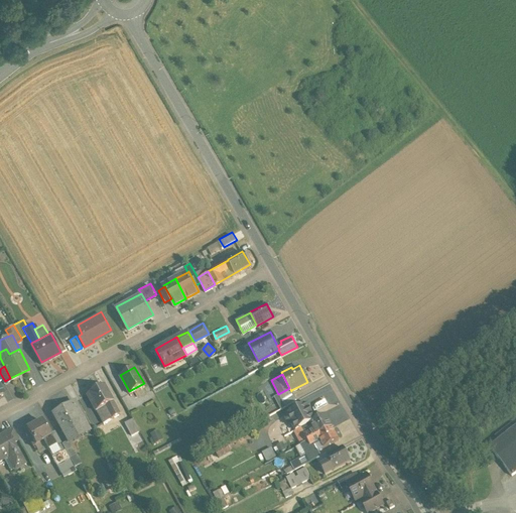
[(106,386),(100,390),(98,388),(88,393),(97,408),(106,403),(113,399),(106,386)]
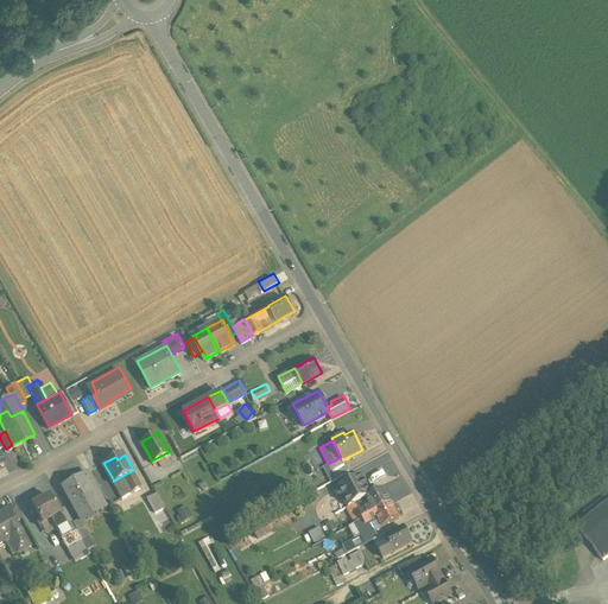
[(341,457),(328,464),(335,476),(348,469),(343,459),(343,461),(341,457)]
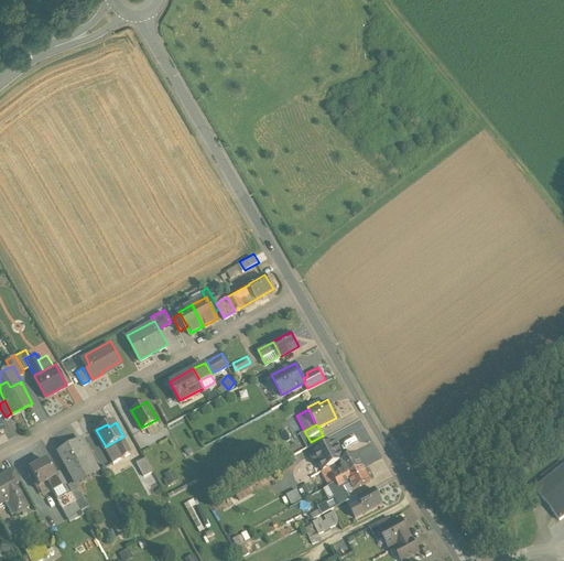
[(123,437),(116,441),(123,454),(131,451),(123,437)]
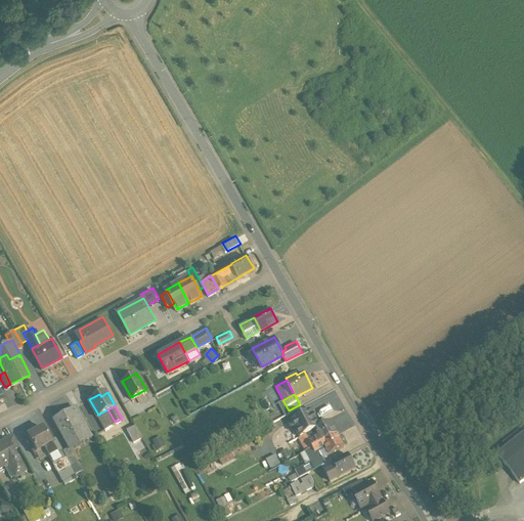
[(76,406),(53,419),(68,444),(89,432),(76,406)]
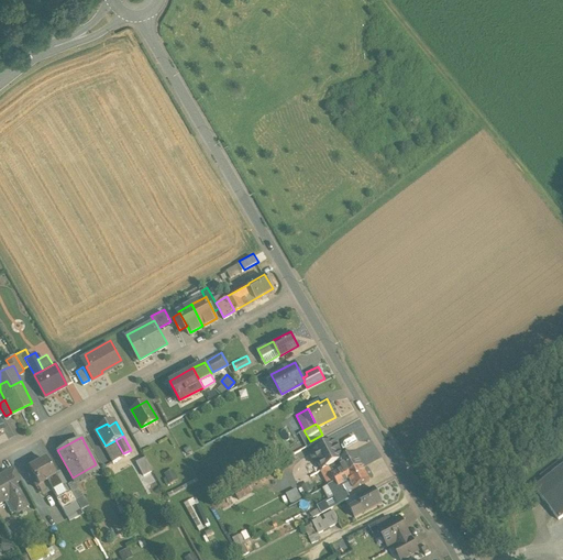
[(333,439),(323,445),(320,443),(312,448),(310,452),(315,459),(319,461),(322,467),(328,464),(338,459),(343,456),(341,453),(333,439)]
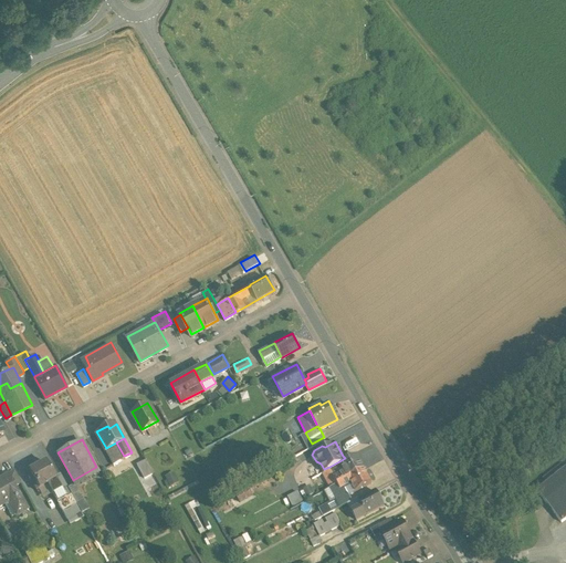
[(116,442),(106,448),(113,461),(124,456),(116,442)]
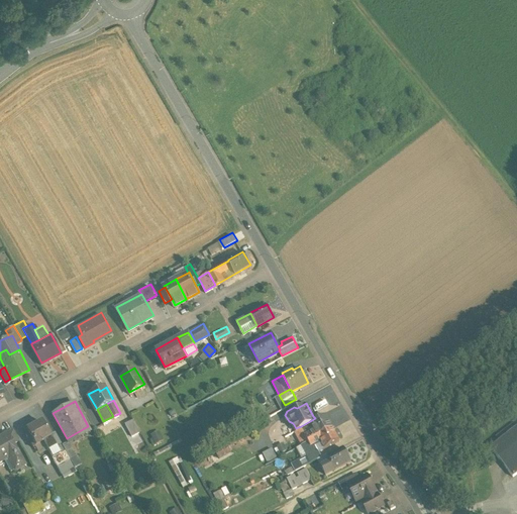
[(315,418),(310,421),(314,428),(305,433),(305,434),(307,439),(332,426),(325,413),(320,415),(315,418)]
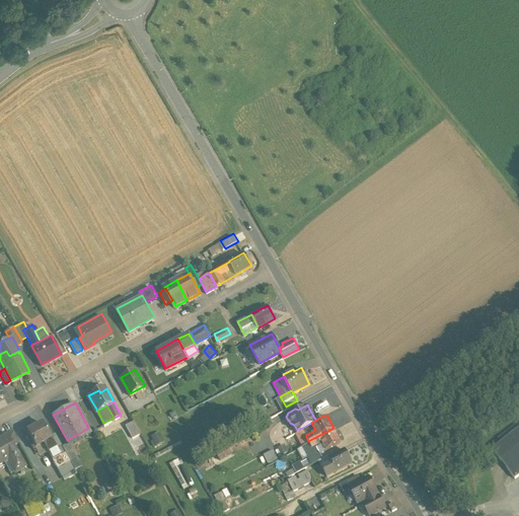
[(141,431),(134,419),(126,423),(133,436),(141,431)]
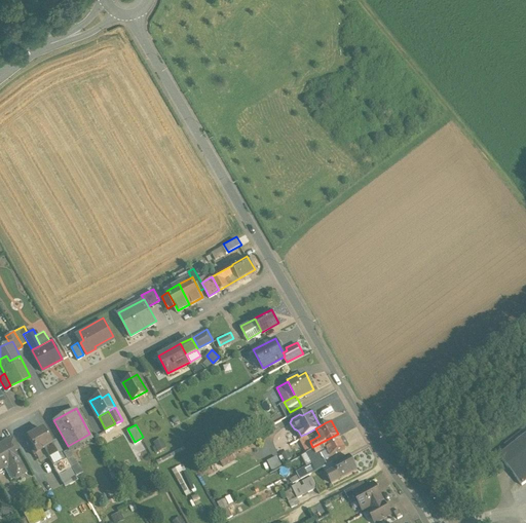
[(57,452),(42,426),(27,435),(31,441),(28,443),(34,453),(44,448),(49,457),(58,453),(57,452)]
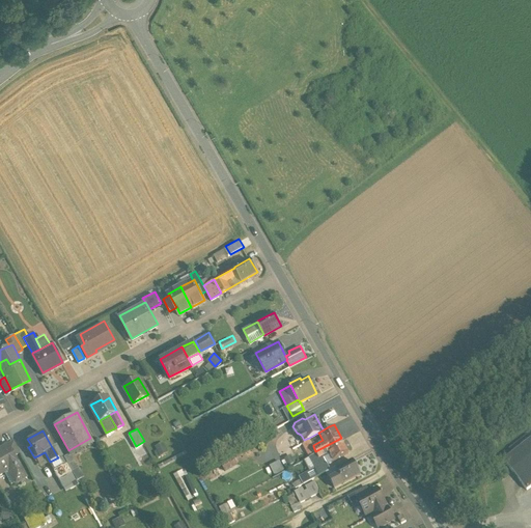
[(318,433),(309,438),(313,445),(323,440),(318,433)]
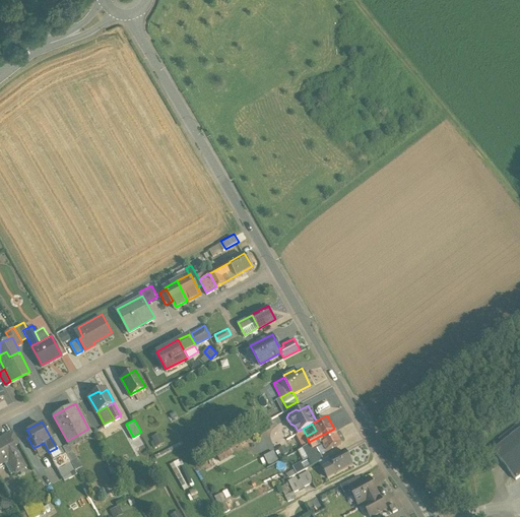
[(519,428),(493,450),(515,478),(519,474),(519,428)]
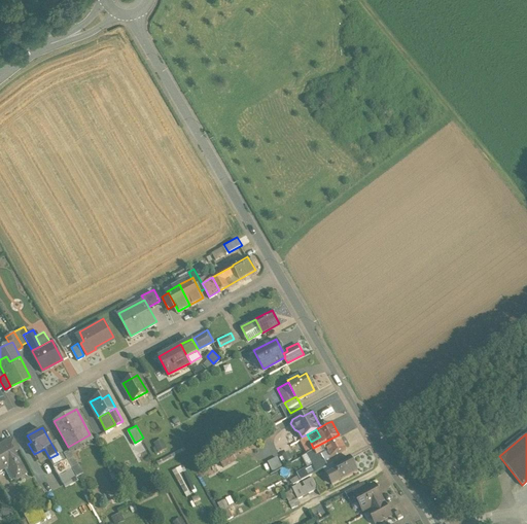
[(302,437),(300,438),(307,451),(313,448),(311,443),(311,442),(307,434),(302,437)]
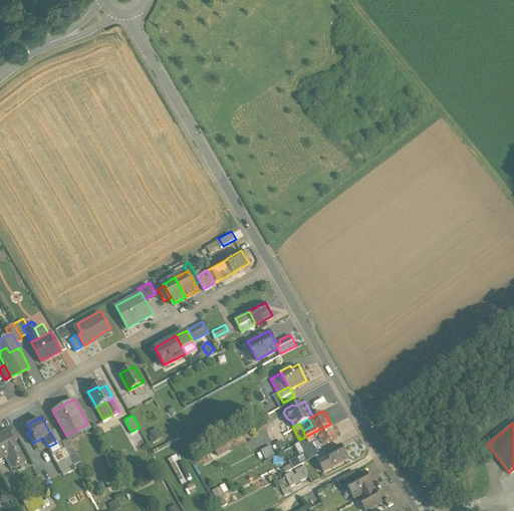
[(330,424),(305,437),(308,442),(309,442),(318,437),(322,444),(336,436),(330,424)]
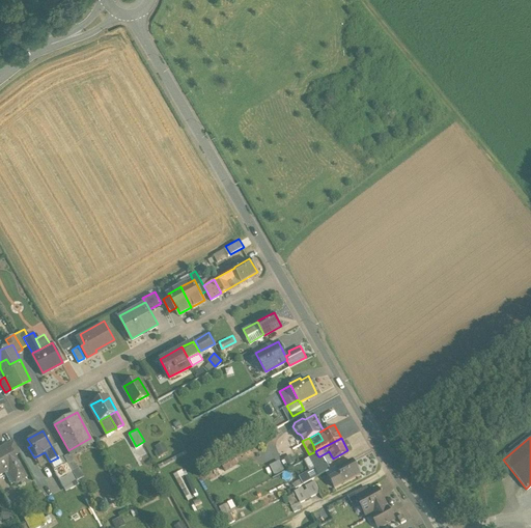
[(20,451),(14,440),(9,443),(15,453),(20,451)]
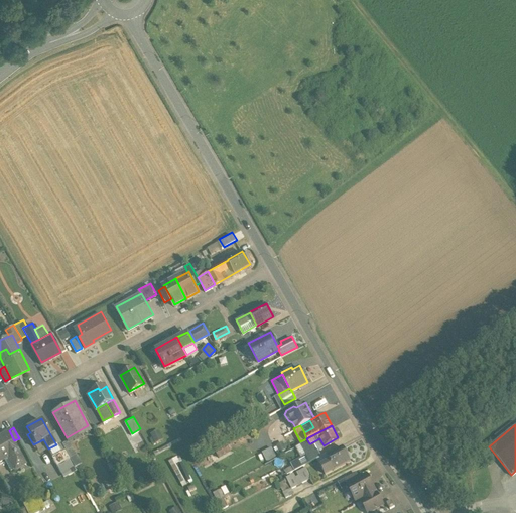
[(8,429),(0,433),(0,459),(8,455),(15,467),(25,462),(18,449),(19,449),(14,440),(9,430),(8,429)]
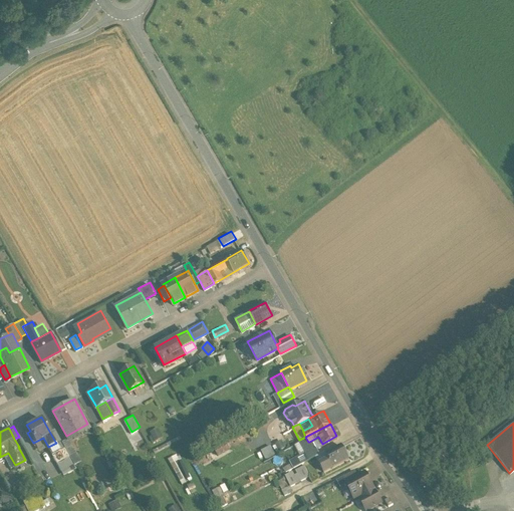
[(305,437),(299,440),(306,452),(313,449),(309,442),(308,442),(305,437)]
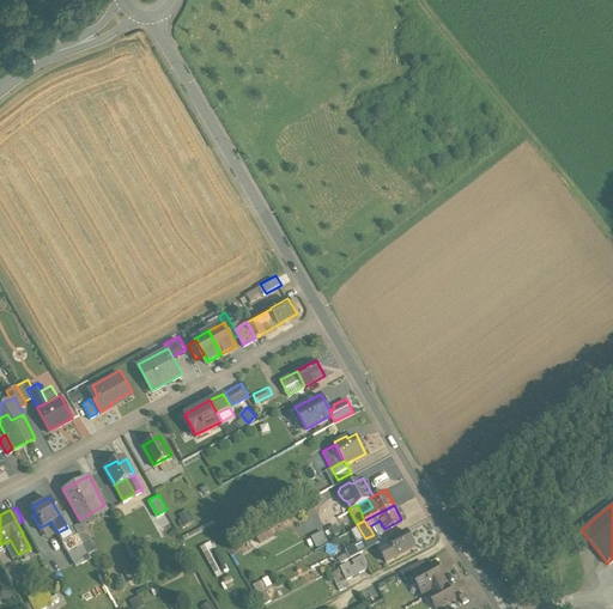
[(91,539),(82,522),(74,527),(83,542),(83,543),(90,540),(91,539)]
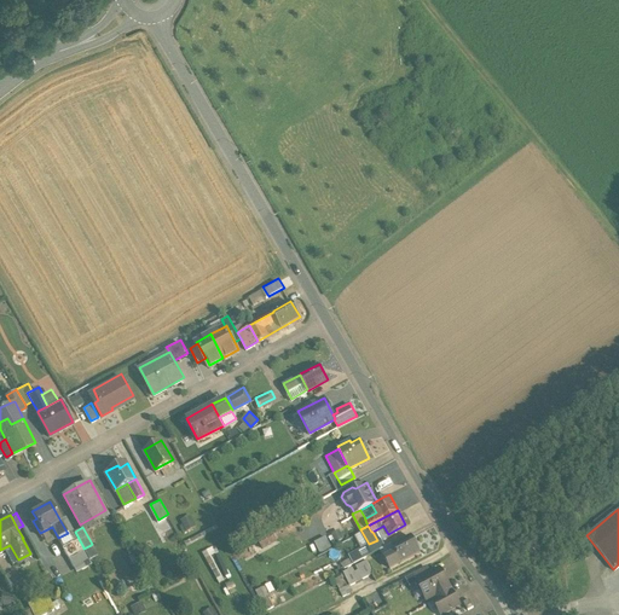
[(340,527),(328,532),(331,540),(343,535),(340,527)]
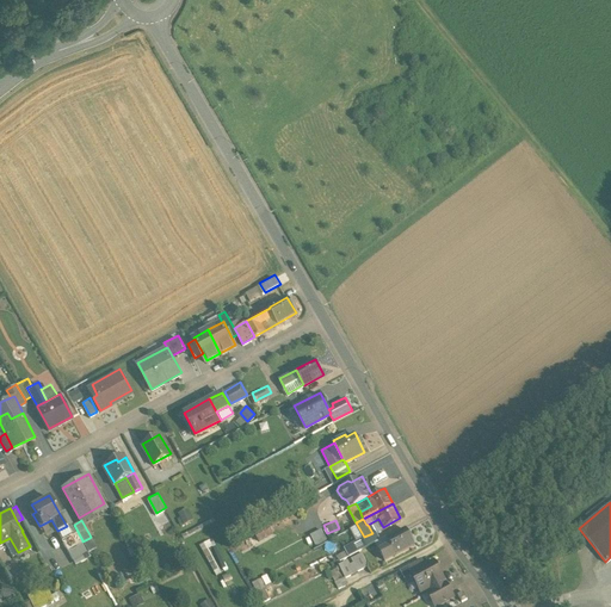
[(72,521),(66,525),(67,526),(57,531),(62,539),(76,531),(74,525),(72,521)]
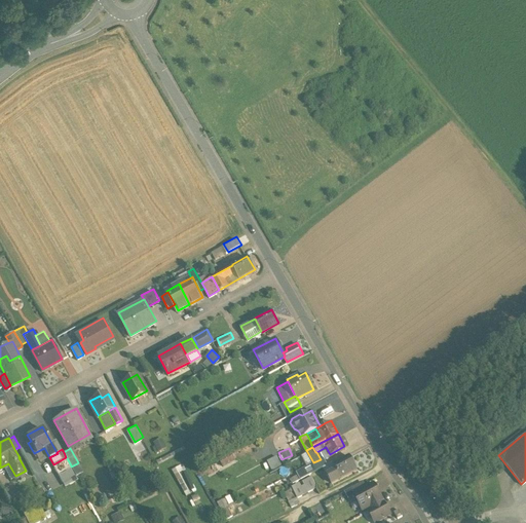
[(349,454),(333,463),(336,468),(327,473),(331,480),(340,476),(357,468),(349,454)]
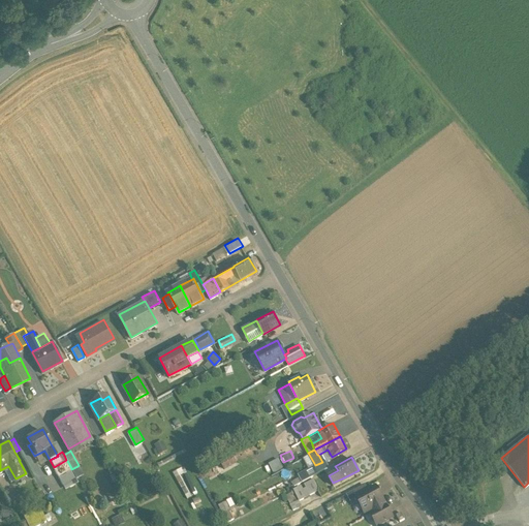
[(66,460),(54,467),(58,475),(71,468),(66,460)]
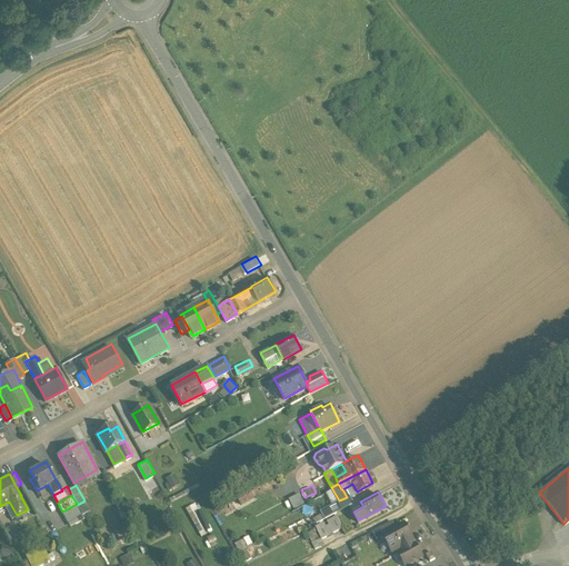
[(299,495),(290,499),(293,506),(302,502),(299,495)]
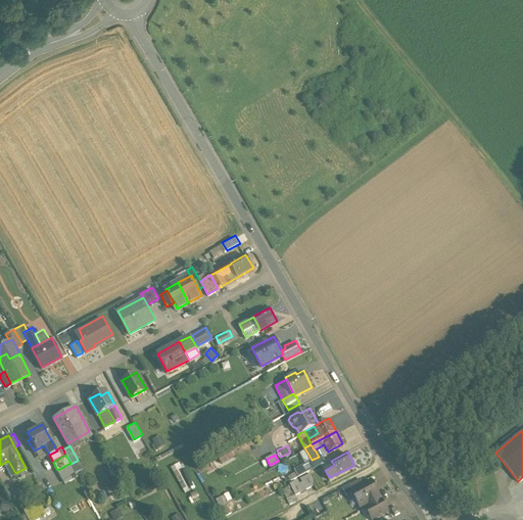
[(325,460),(322,455),(312,460),(311,459),(294,468),(297,475),(325,460)]
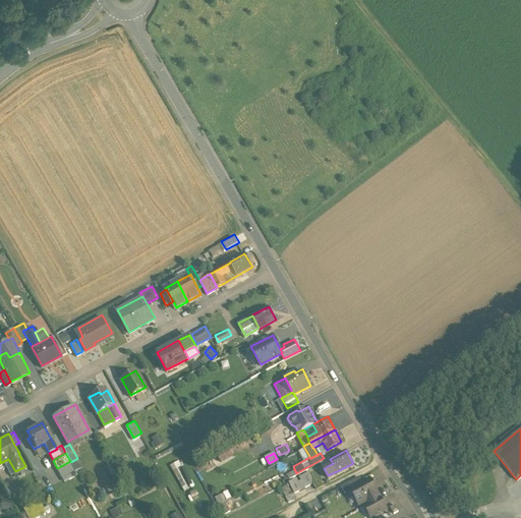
[(193,482),(179,457),(170,462),(183,487),(193,482)]
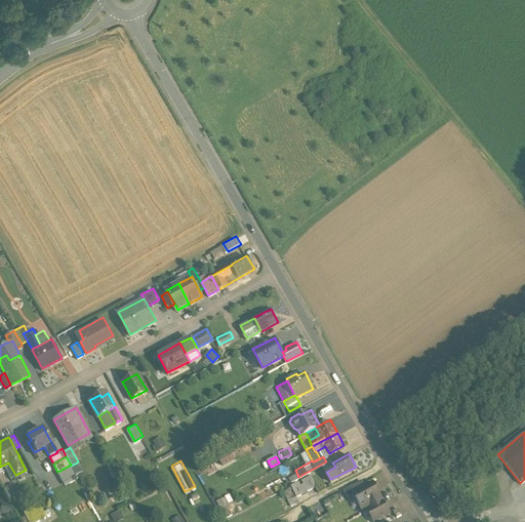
[(77,463),(71,466),(76,474),(82,470),(78,462),(77,463)]
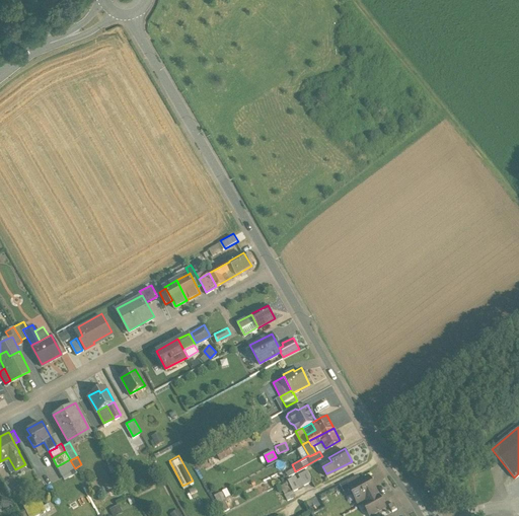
[(307,468),(288,478),(293,490),(312,480),(307,468)]
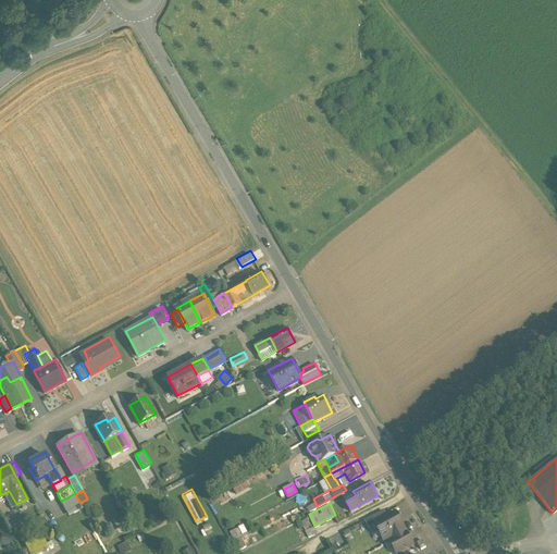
[(383,509),(371,515),(374,521),(386,516),(383,509)]
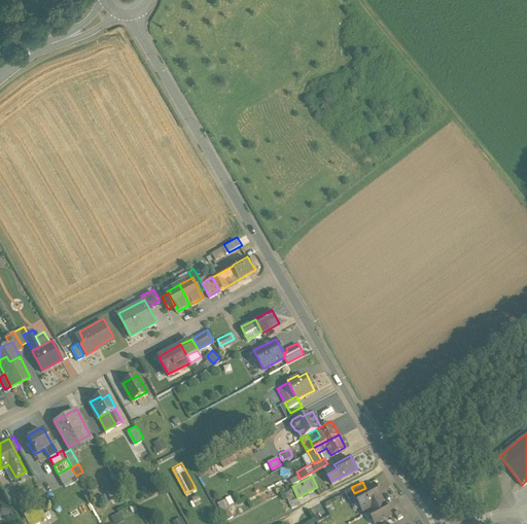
[(365,488),(354,493),(362,508),(371,503),(374,509),(370,511),(375,521),(390,513),(384,502),(382,503),(379,499),(382,498),(374,484),(365,488)]
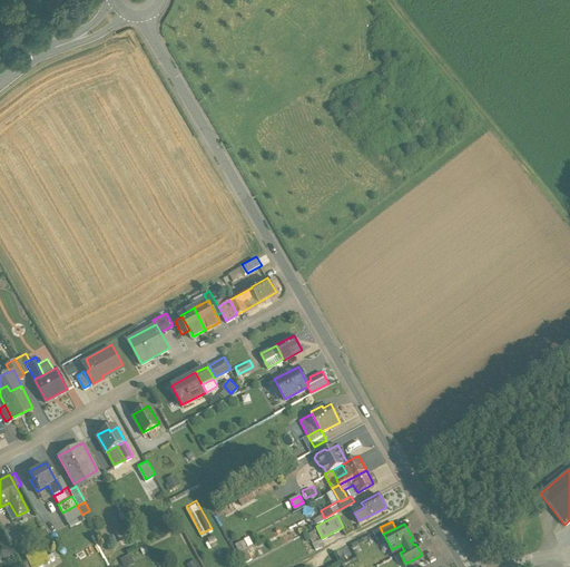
[(16,525),(6,529),(9,538),(19,534),(16,525)]
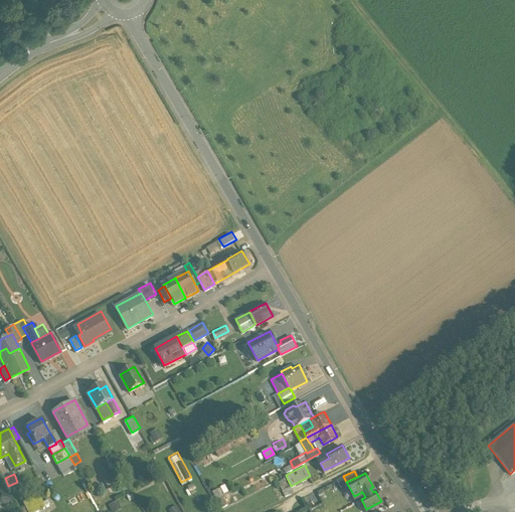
[(218,487),(212,491),(220,507),(226,503),(218,487)]
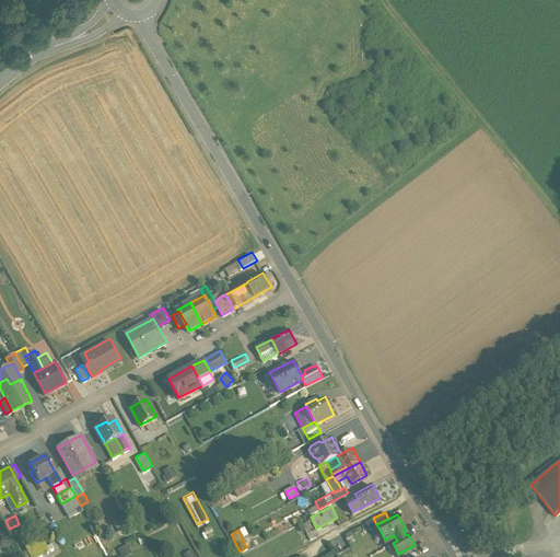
[(42,540),(27,546),(33,556),(47,549),(42,540)]
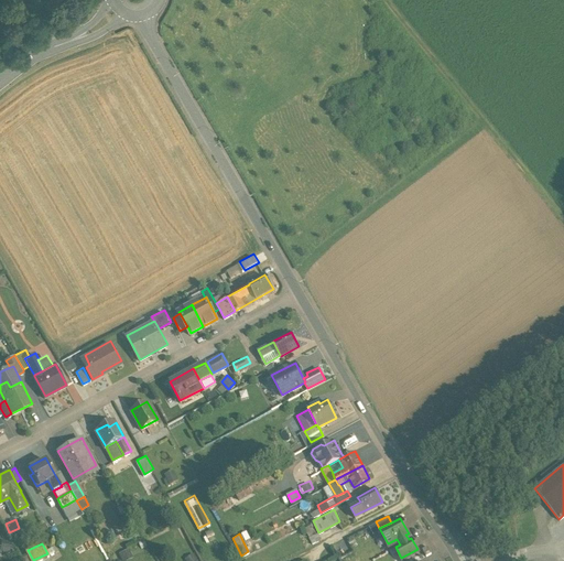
[(131,553),(129,548),(120,552),(123,558),(131,553)]
